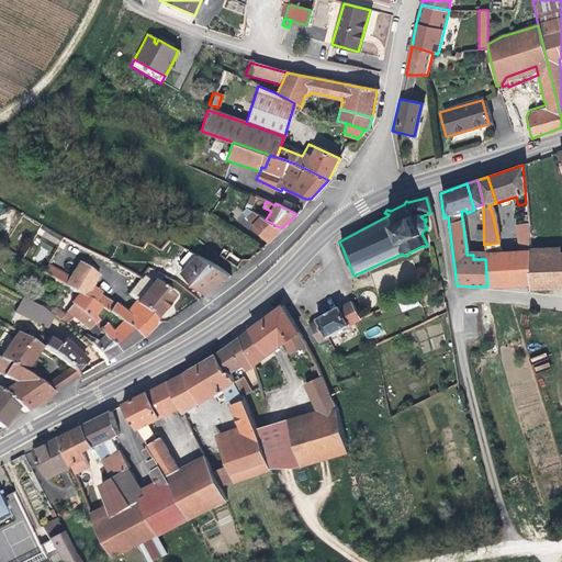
[(244,216),(268,242),(281,228),(266,220),(248,210),(244,216)]
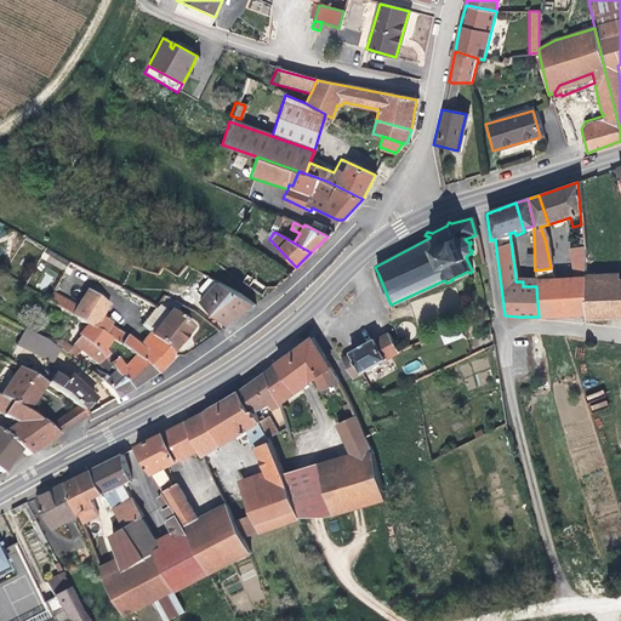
[(570,265),(582,263),(581,239),(576,239),(576,248),(568,249),(570,265)]
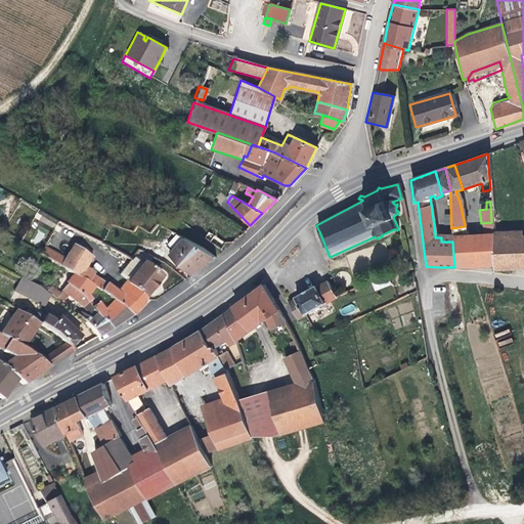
[(55,222),(52,227),(62,233),(66,227),(55,222)]
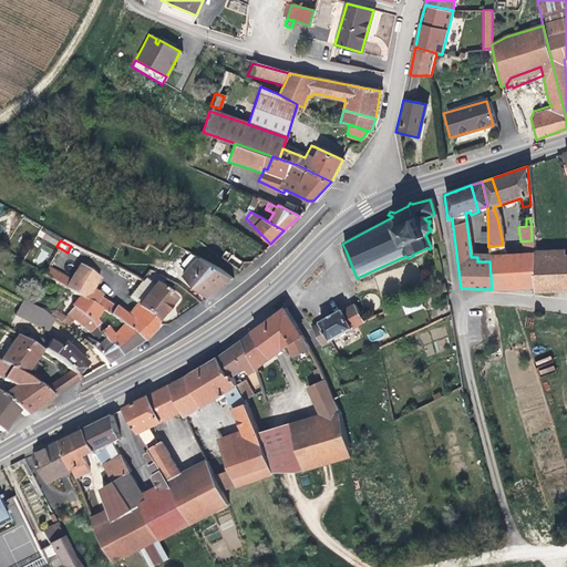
[(224,251),(219,258),(238,269),(243,263),(224,251)]
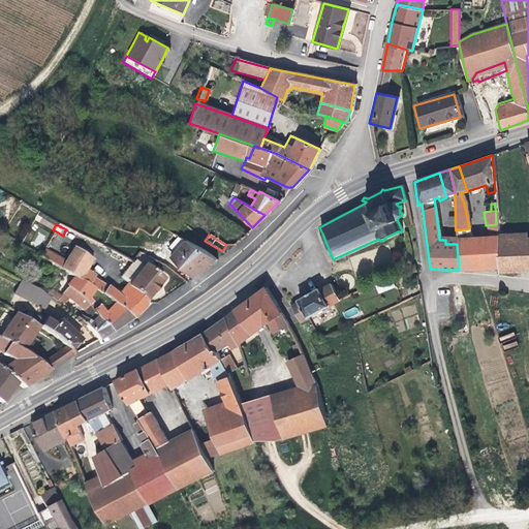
[(445,244),(457,244),(456,238),(456,236),(439,236),(439,240),(445,240),(445,244)]
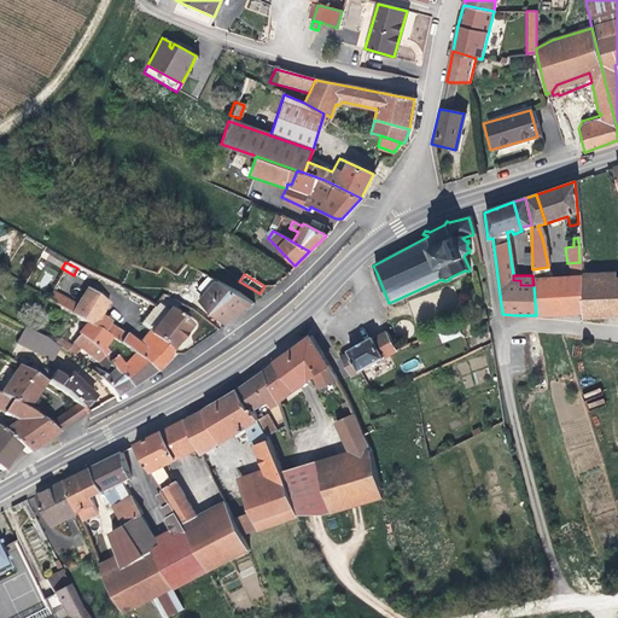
[(536,315),(581,314),(581,281),(579,275),(532,278),(534,285),(536,315)]
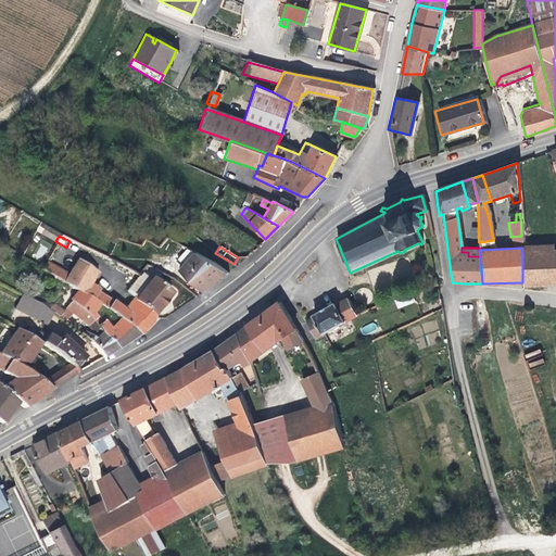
[(555,283),(555,251),(555,252),(522,253),(522,282),(522,286),(555,283)]
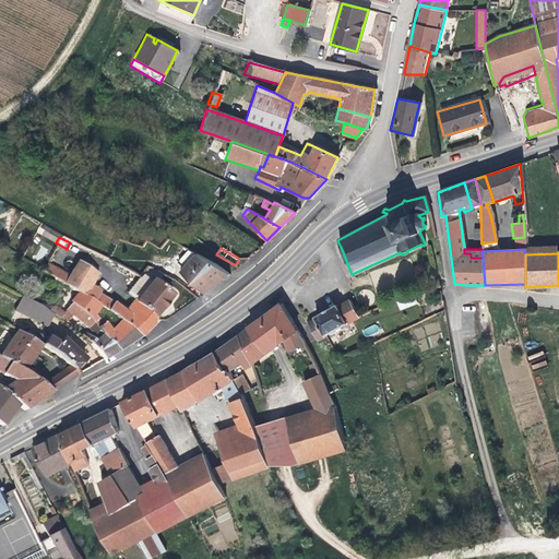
[(214,286),(227,274),(215,264),(194,254),(183,266),(189,273),(188,274),(201,288),(210,281),(214,286)]
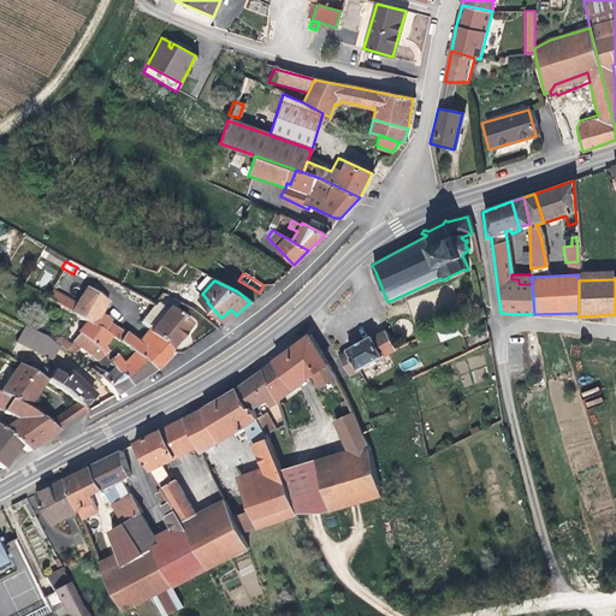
[(48,290),(43,298),(82,321),(107,337),(130,353),(152,372),(165,360),(137,338),(134,343),(104,323),(96,315),(93,313),(100,300),(82,289),(72,303),(48,290)]
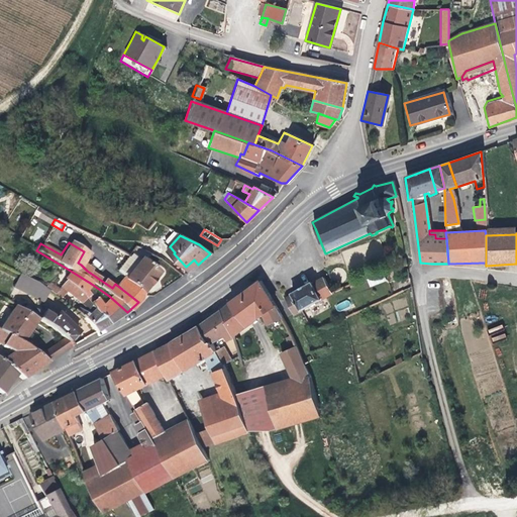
[(88,254),(84,251),(78,263),(81,265),(88,254)]
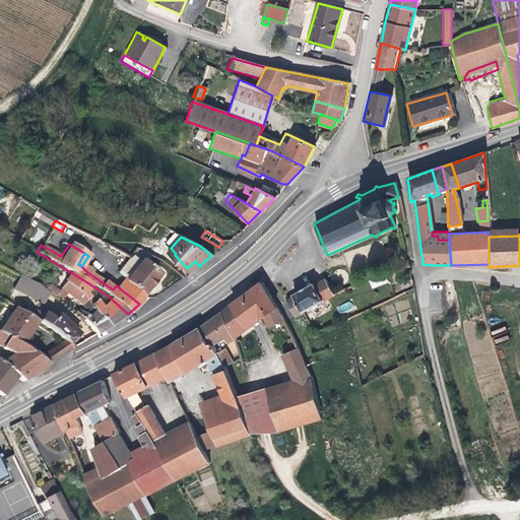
[(114,275),(121,280),(140,296),(156,275),(143,264),(145,261),(141,257),(136,264),(127,257),(114,275)]
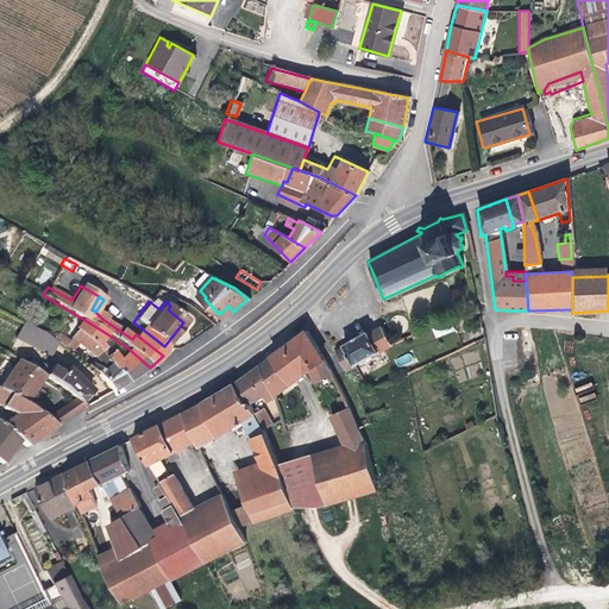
[(223,319),(233,312),(228,306),(219,314),(223,319)]
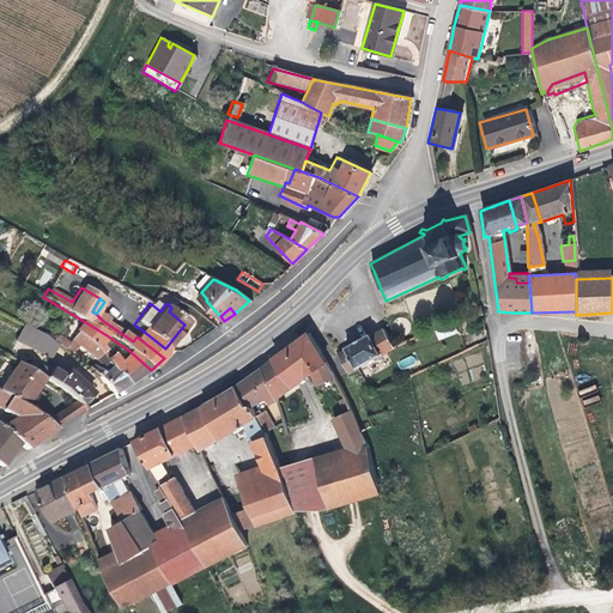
[(107,335),(82,320),(74,331),(95,349),(98,352),(109,366),(128,386),(151,370),(129,351),(119,362),(110,353),(108,354),(98,345),(107,335)]
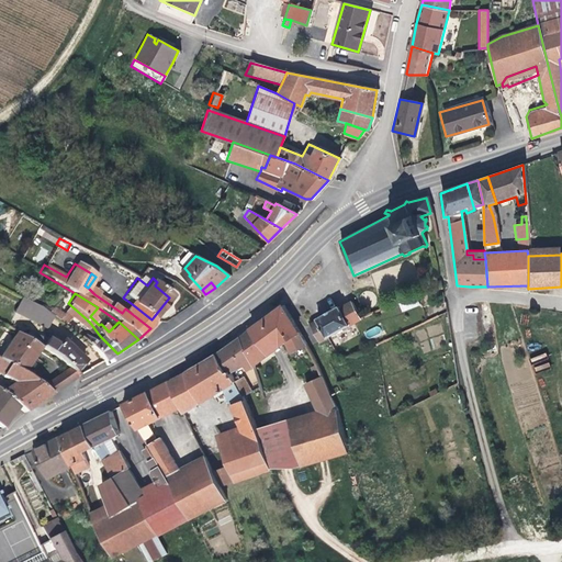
[(398,303),(402,312),(418,305),(415,296),(398,303)]
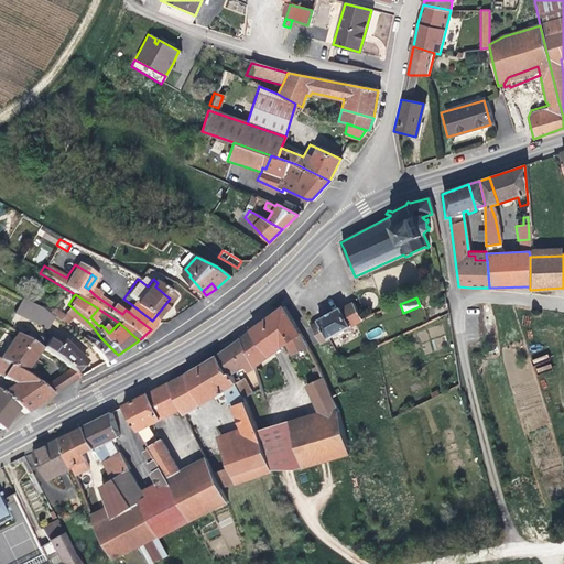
[(20,299),(15,310),(33,318),(40,310),(20,299)]
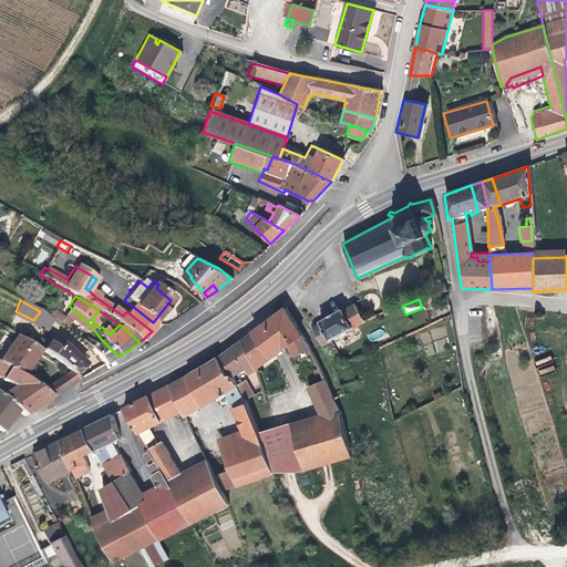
[(69,306),(61,317),(63,319),(66,316),(86,331),(91,326),(88,322),(69,306)]
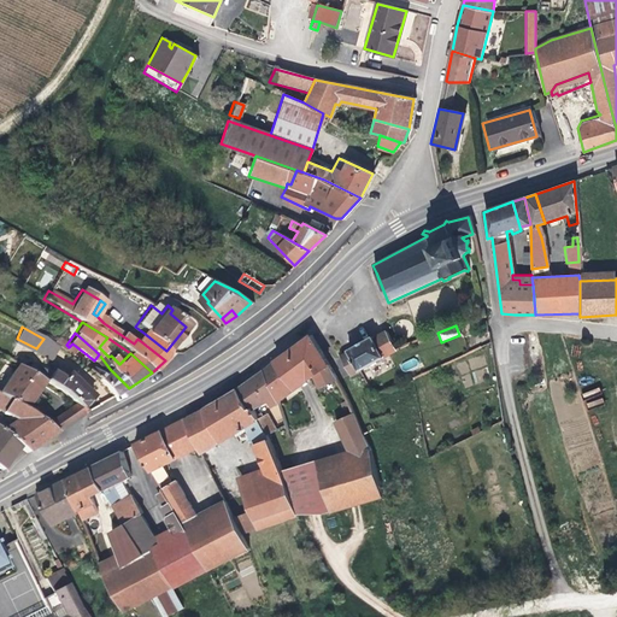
[(144,333),(137,339),(165,360),(166,351),(144,333)]
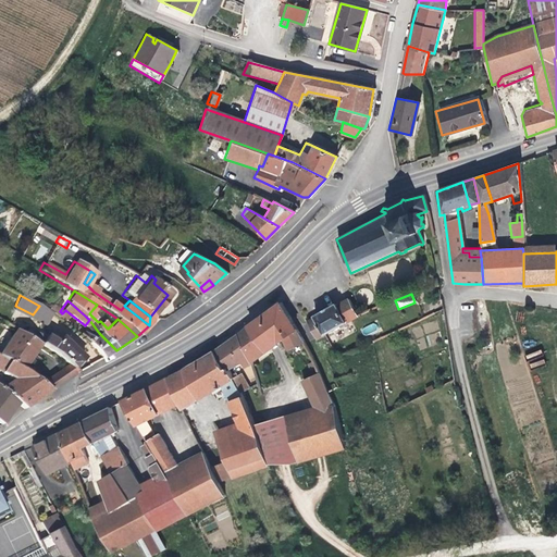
[(318,317),(329,335),(361,318),(353,301),(342,307),(341,305),(318,317)]
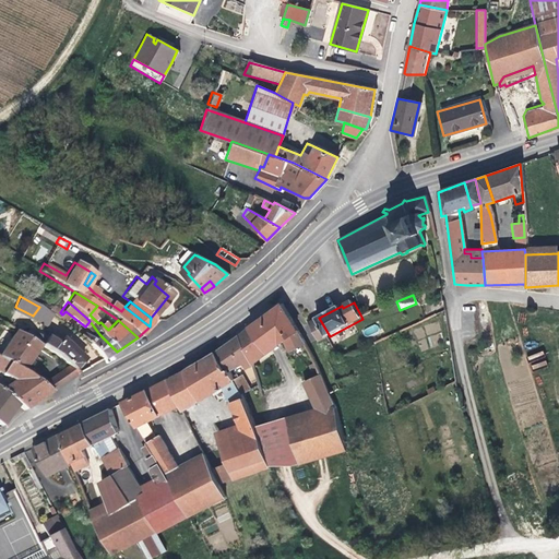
[(50,305),(45,311),(55,319),(60,312),(50,305)]
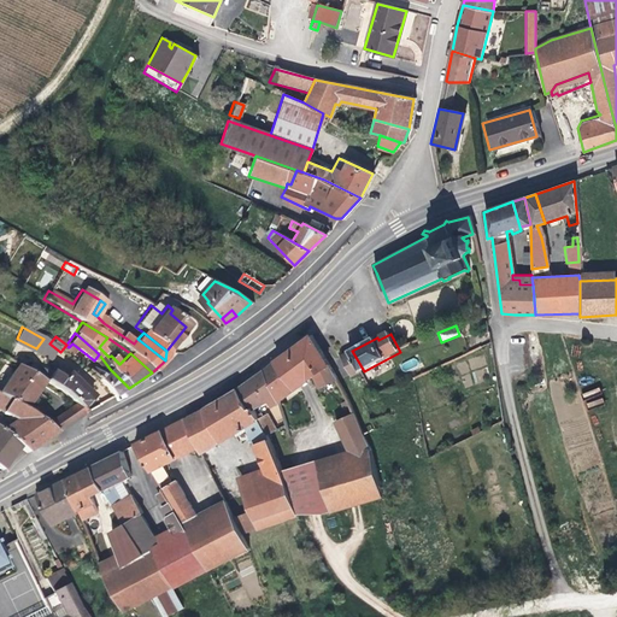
[(318,388),(335,377),(328,364),(307,336),(287,351),(309,378),(313,375),(318,388)]
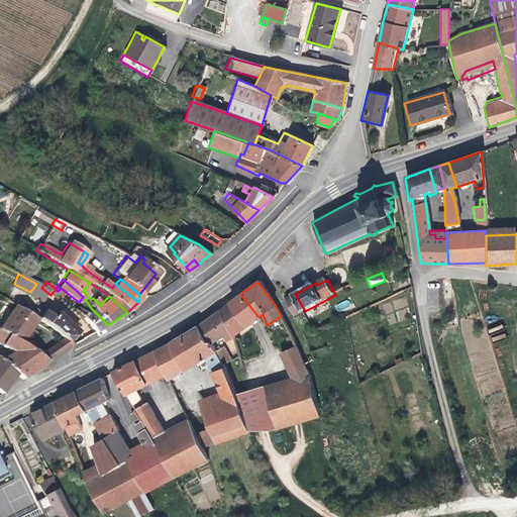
[(248,324),(259,317),(240,294),(230,302),(248,324)]
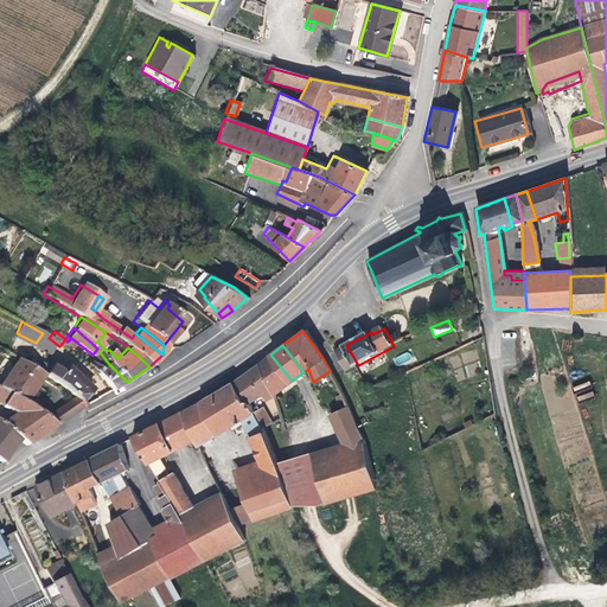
[(349,370),(358,365),(346,345),(337,350),(349,370)]
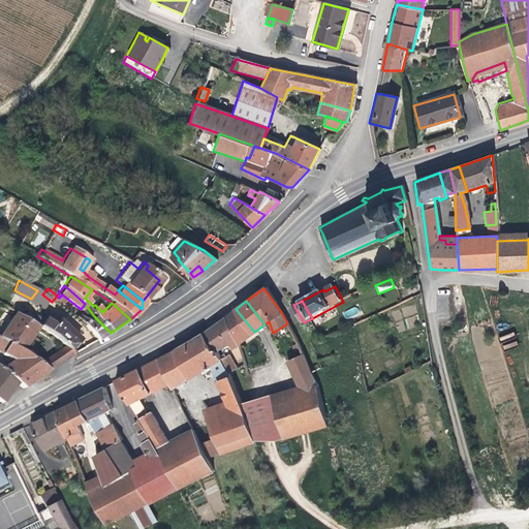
[(237,344),(249,336),(254,332),(236,309),(223,317),(237,342),(237,344)]
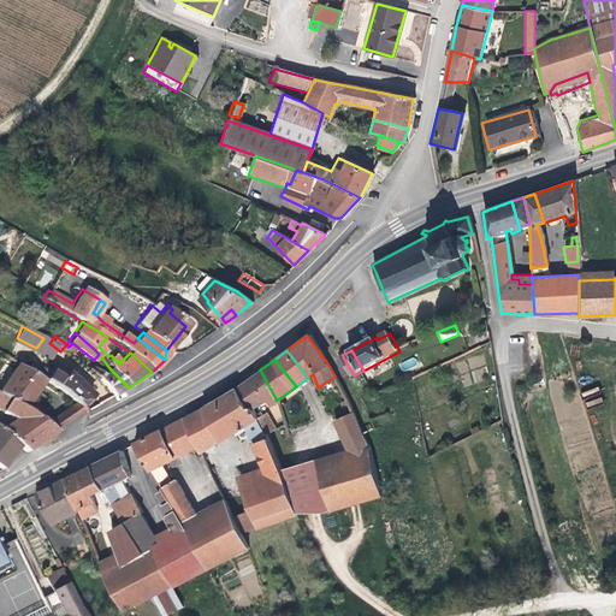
[(19,366),(0,391),(0,396),(25,410),(46,383),(41,379),(29,372),(19,366)]
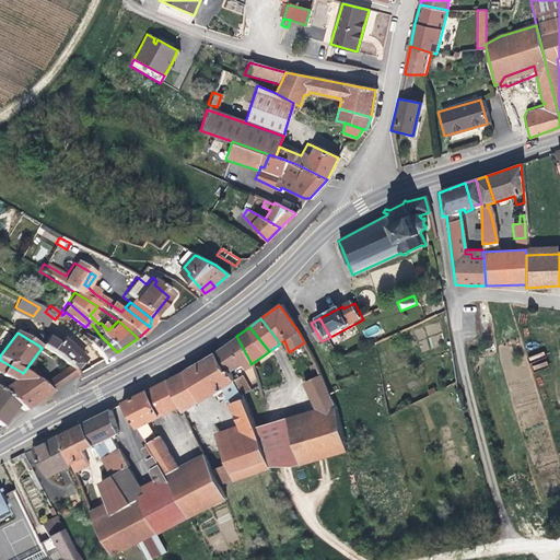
[(30,333),(26,338),(37,345),(39,339),(41,338),(30,333)]
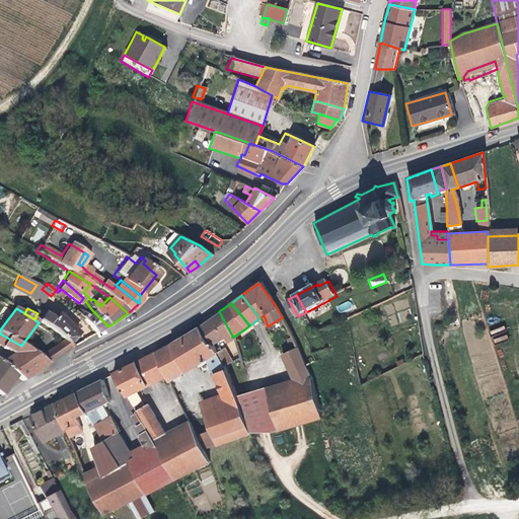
[(76,310),(73,313),(83,321),(93,335),(108,326),(92,310),(84,317),(76,310)]
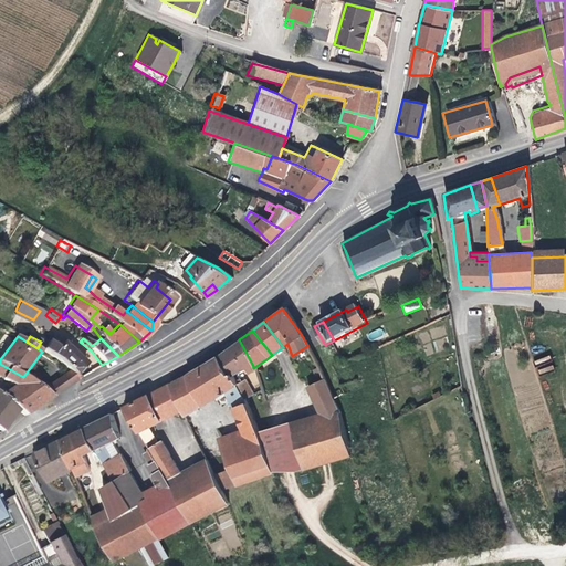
[(248,373),(253,368),(253,366),(239,339),(216,357),(228,377),(229,376),(244,367),(248,373)]
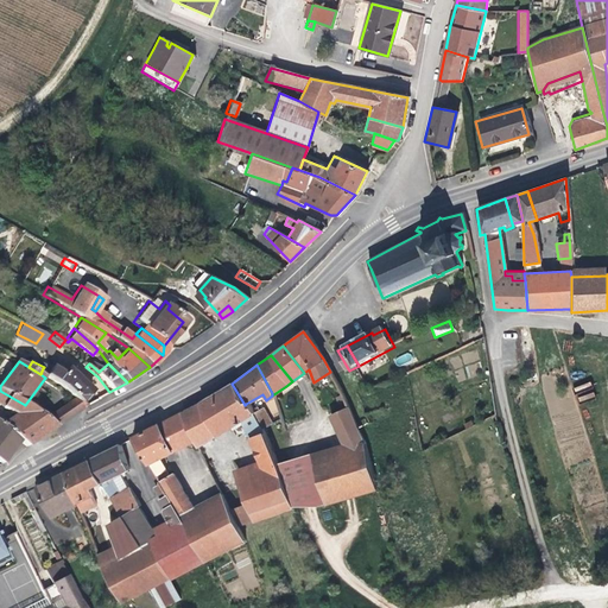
[(40,374),(45,378),(63,388),(78,404),(89,392),(65,369),(61,375),(48,367),(46,371),(43,368),(40,374)]
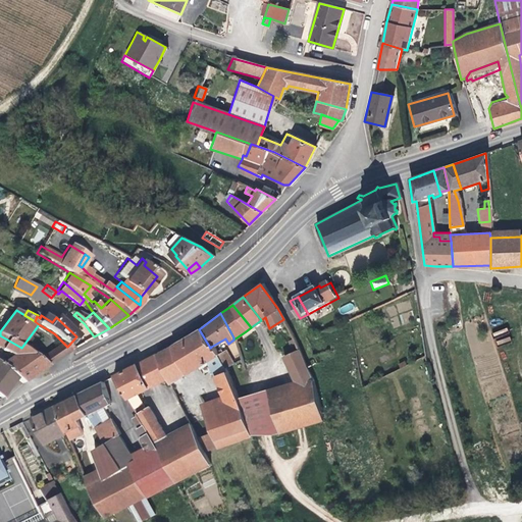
[(507,328),(492,332),(497,345),(510,342),(507,328)]
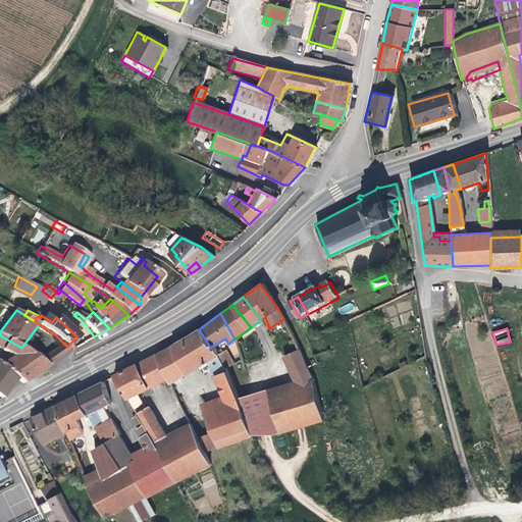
[(195,368),(216,356),(211,347),(210,348),(199,329),(180,341),(195,368)]
